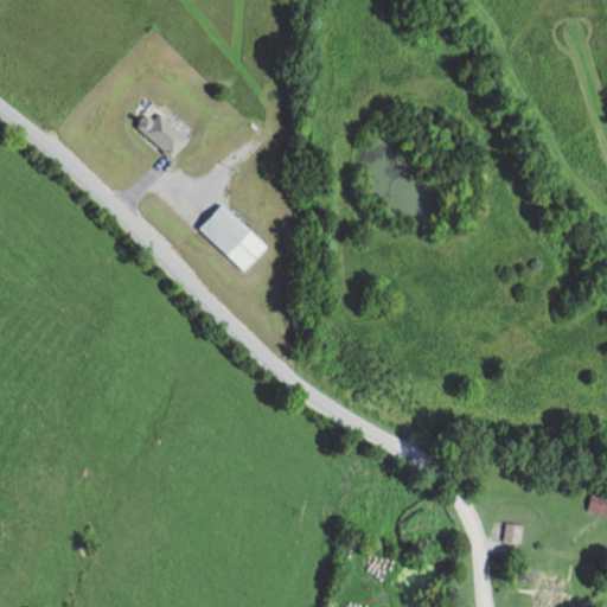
[(191,138),(153,102),(135,122),(172,157),(191,138)]
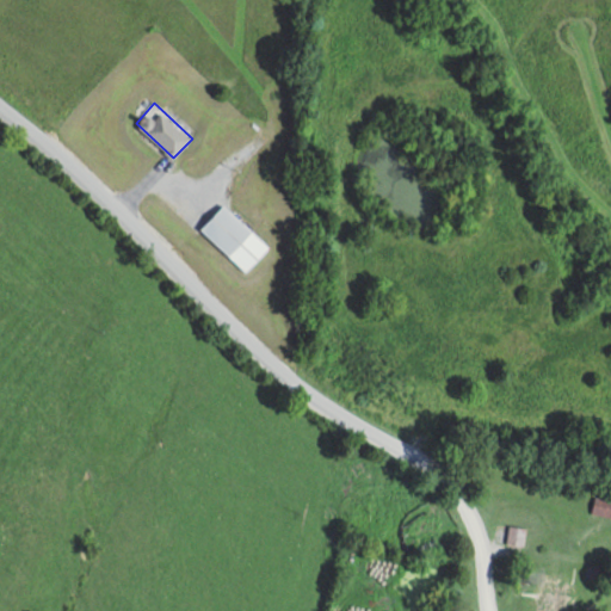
[(245,271),(269,246),(226,203),(202,227),(245,271)]
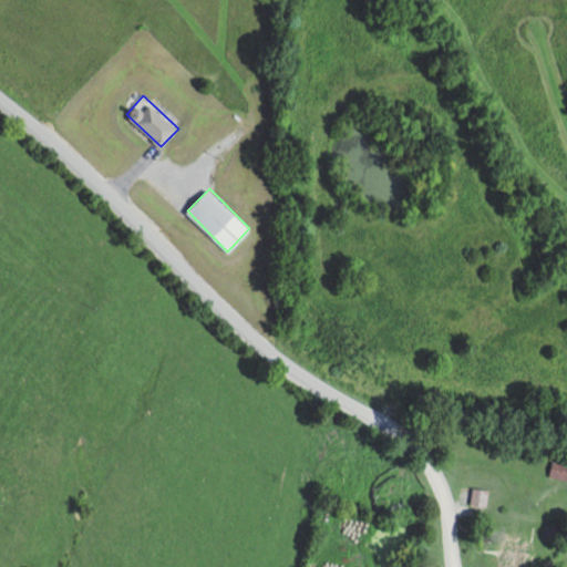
[(549,476),(566,478),(566,471),(566,462),(553,461),(549,476)]
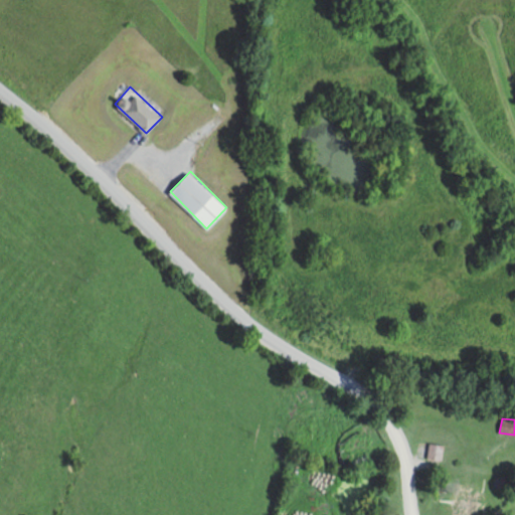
[(443,459),(443,444),(430,444),(430,438),(417,438),(417,451),(428,451),(428,459),(443,459)]
